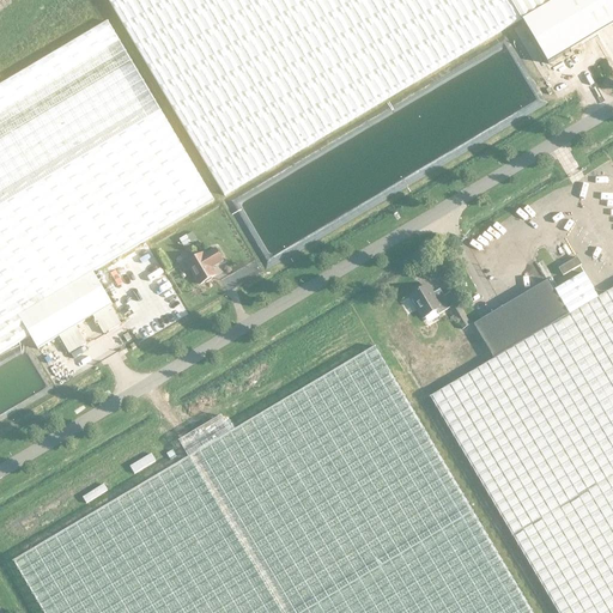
[(612,0),(108,0),(224,195),(522,19),(548,65),(596,36),(584,17),(605,5),(612,19),(612,0)]
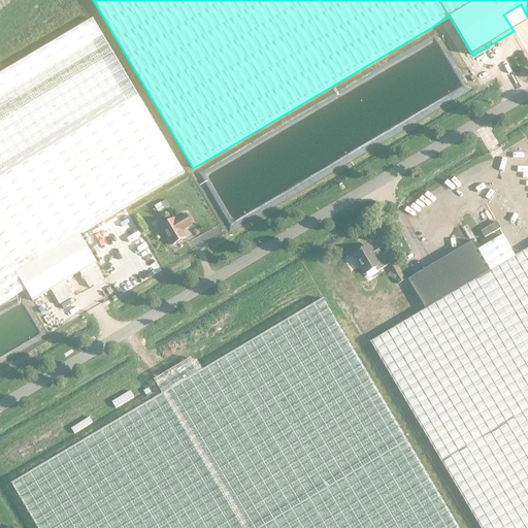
[(93,19),(0,73),(0,304),(26,290),(32,300),(51,289),(60,305),(75,296),(65,281),(80,271),(90,288),(104,278),(95,263),(97,262),(91,252),(80,234),(185,172),(93,19)]
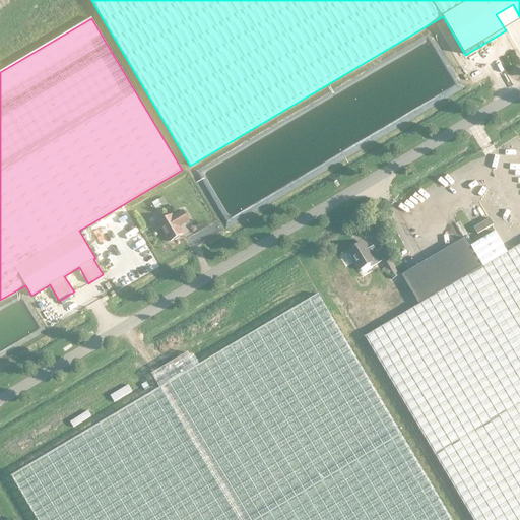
[(173,215),(159,223),(170,242),(174,240),(175,240),(180,238),(180,236),(183,234),(179,226),(182,225),(189,221),(183,211),(174,216),(173,215)]
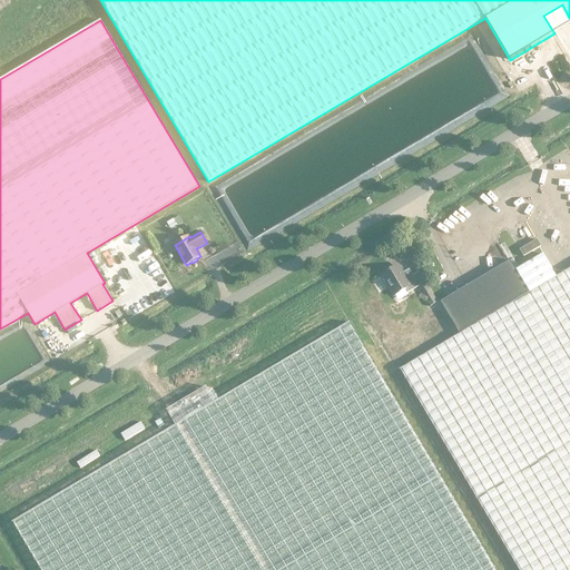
[(442,302),(460,333),(400,369),(519,569),(569,569),(569,267),(556,276),(542,253),(517,268),(512,261),(442,302)]
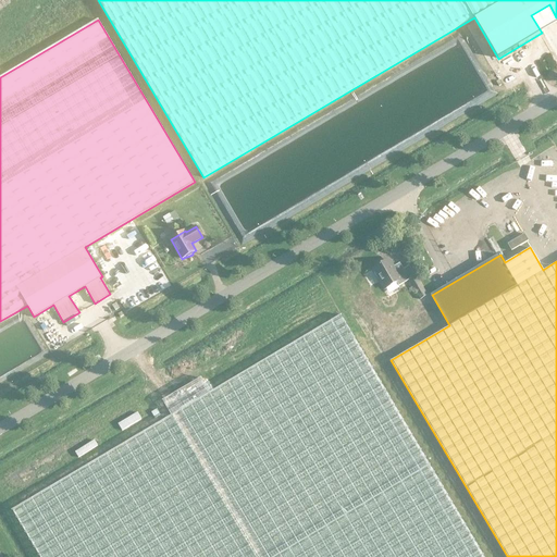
[(382,264),(381,264),(380,263),(376,265),(376,268),(374,269),(375,271),(374,273),(378,277),(380,279),(385,288),(397,282),(399,286),(410,280),(406,273),(399,276),(390,260),(382,264)]
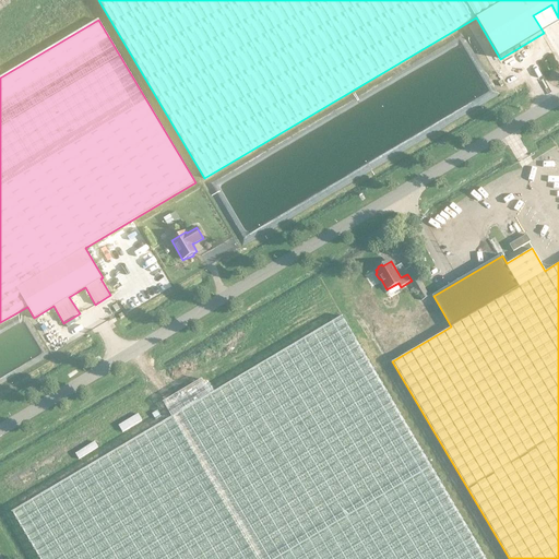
[(485,558),(342,317),(211,394),(202,380),(164,403),(173,417),(12,512),(40,558),(485,558)]
